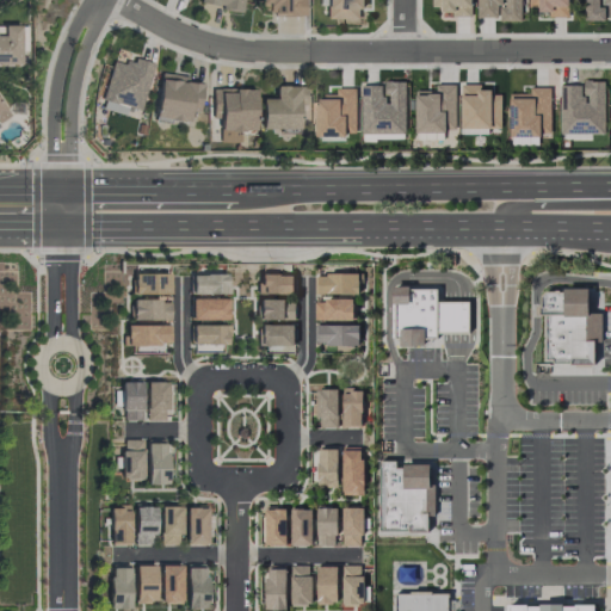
[(199,0),(199,6),(241,11),(242,0),(199,0)]
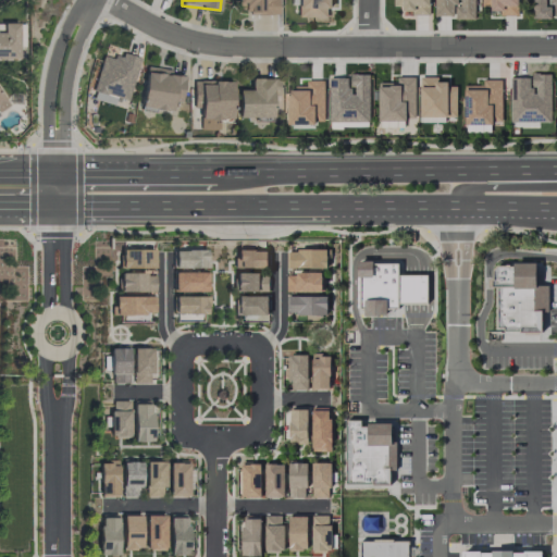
[(270,0),(236,0),(236,13),(276,13),(276,0),(271,0),(270,0)]
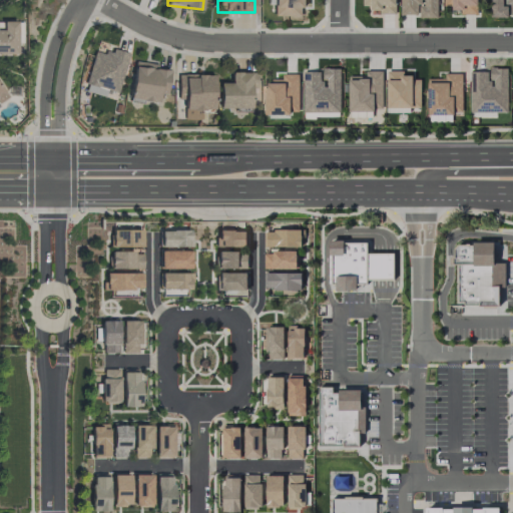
[(302,16),(302,7),(309,7),(308,0),(273,0),(273,15),(302,16)]
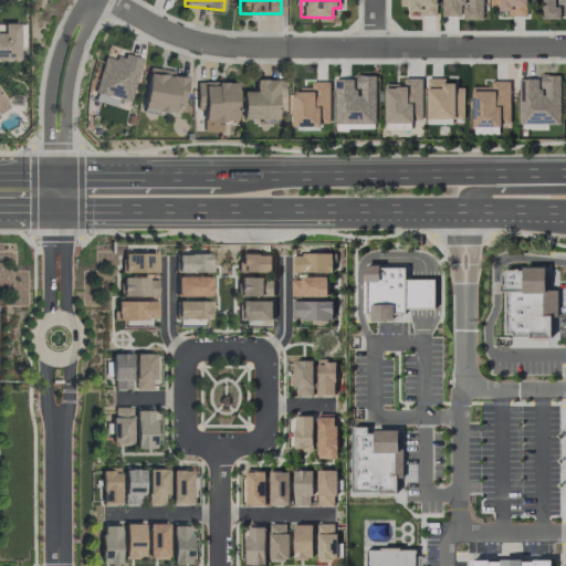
[(437,0),(400,0),(400,7),(406,7),(406,16),(437,16),(437,0)]
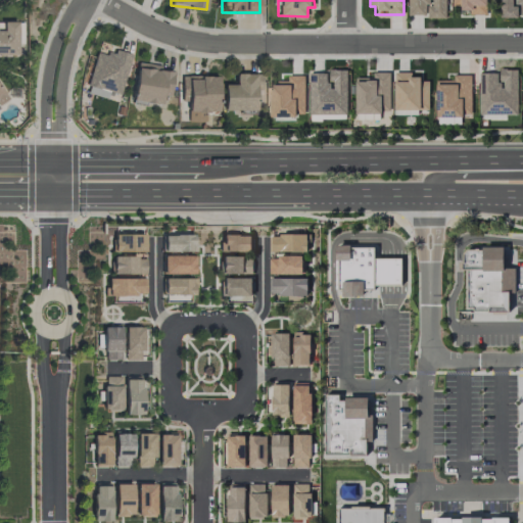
[(446,16),(445,0),(409,0),(410,16),(446,16)]
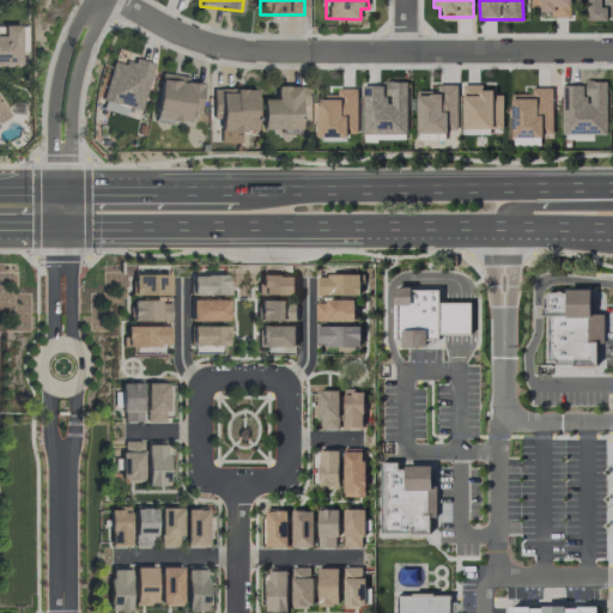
[(570,17),(570,0),(529,0),(529,7),(540,7),(540,12),(551,12),(551,17),(570,17)]
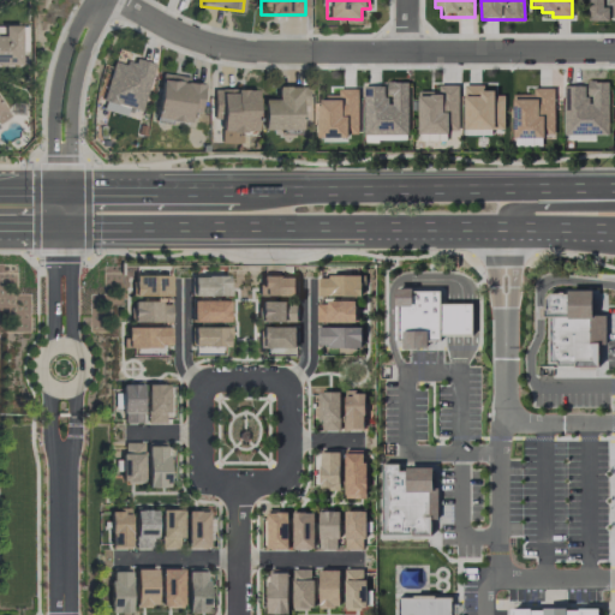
[(609,21),(609,17),(614,17),(614,0),(587,0),(589,21),(609,21)]
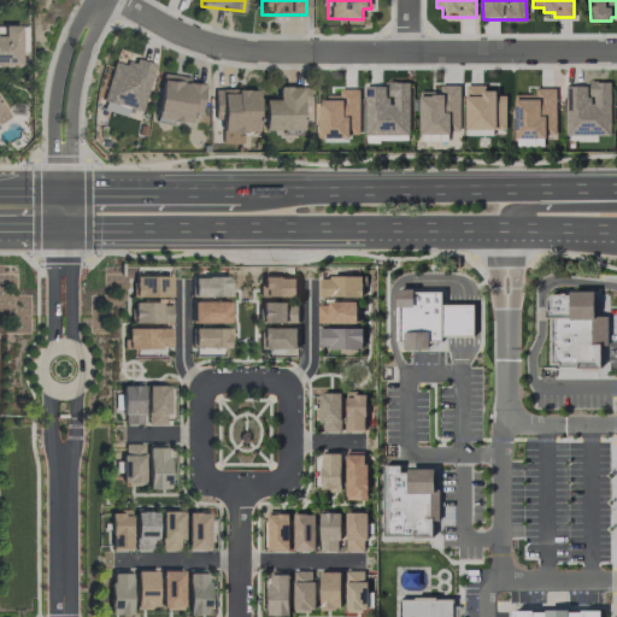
[(152,64),(135,59),(133,65),(112,60),(100,109),(137,118),(152,64)]
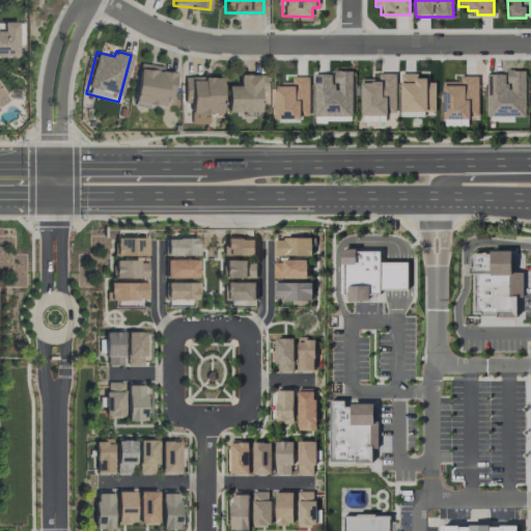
[(137,65),(133,103),(162,106),(163,96),(170,98),(174,70),(137,65)]
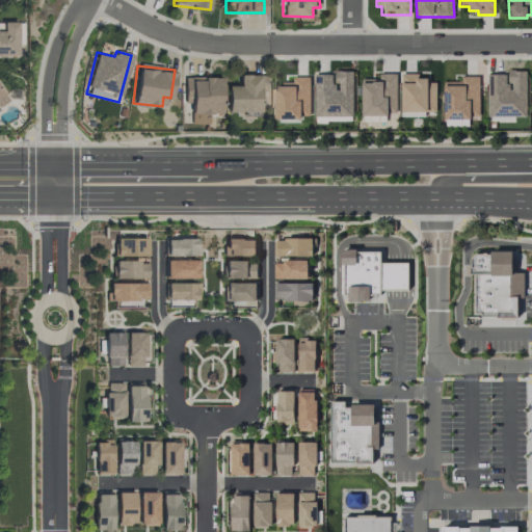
[(527,70),(507,70),(507,74),(488,74),(487,116),(526,116),(527,70)]
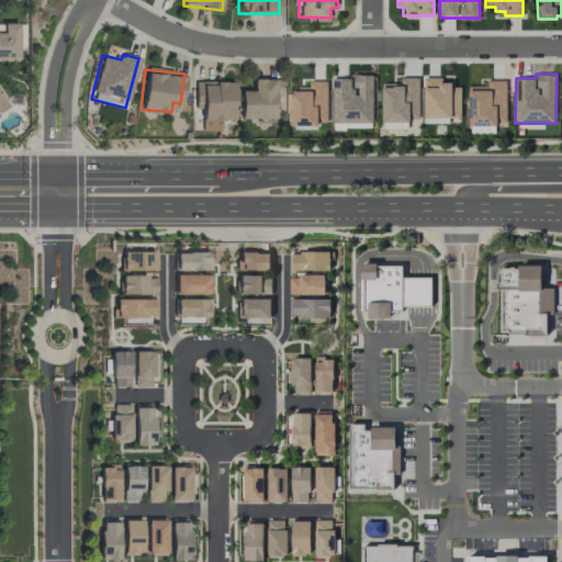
[(373,75),(352,75),(352,79),(333,78),(332,123),(372,124),(373,75)]
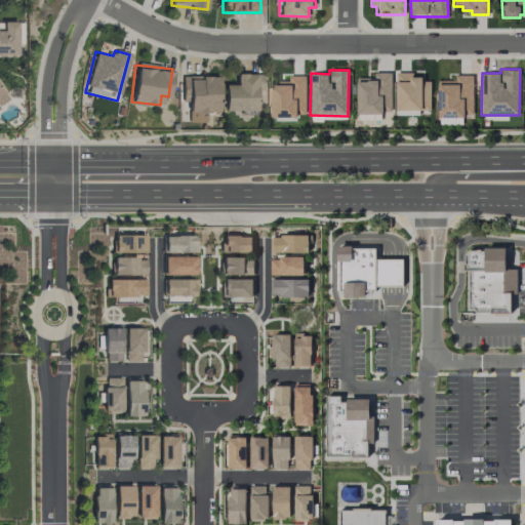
[(391,72),(374,72),(374,78),(357,78),(357,114),(391,114),(391,72)]
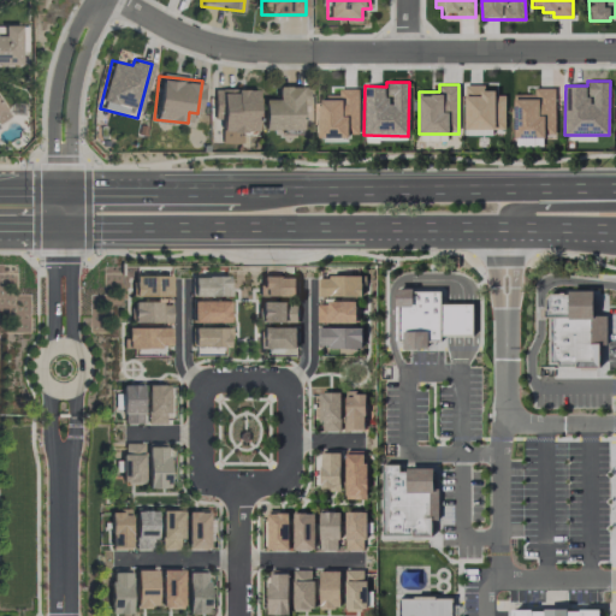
[(504,129),(505,93),(485,93),(485,86),(466,84),(465,129),(504,129)]
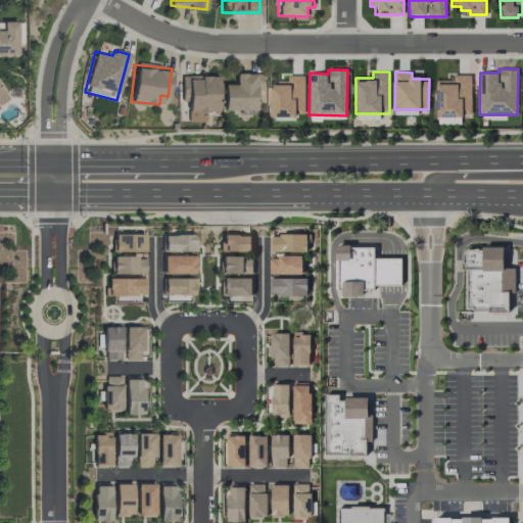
[(222,111),(254,112),(254,89),(260,89),(260,74),(234,74),(234,85),(222,84),(222,111)]
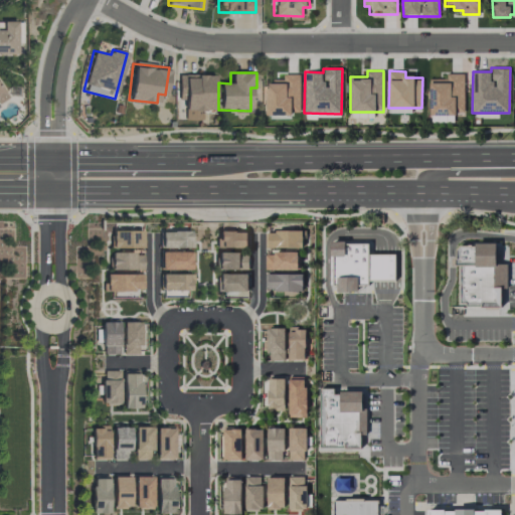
[(464,73),(447,73),(447,77),(428,78),(430,116),(464,115),(464,73)]
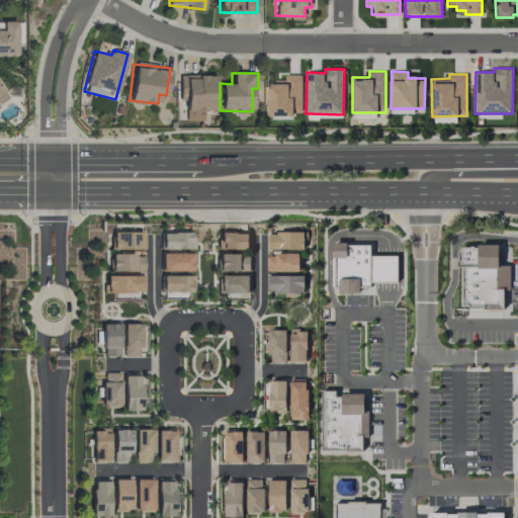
[(178,75),(178,101),(185,101),(185,112),(213,112),(213,75),(178,75)]
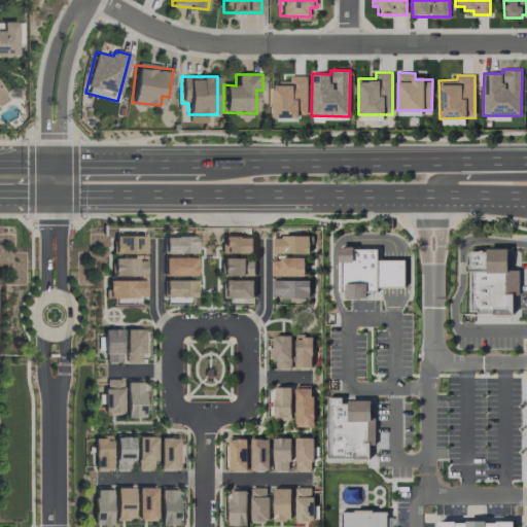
[(273,117),(307,117),(307,76),(289,76),(289,81),(280,81),(280,85),(273,85),(273,117)]
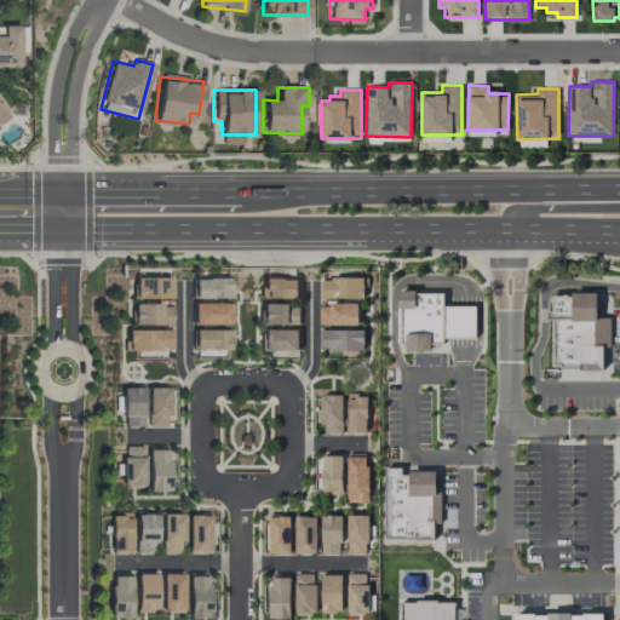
[(170,277),(132,277),(132,298),(170,298),(170,277)]
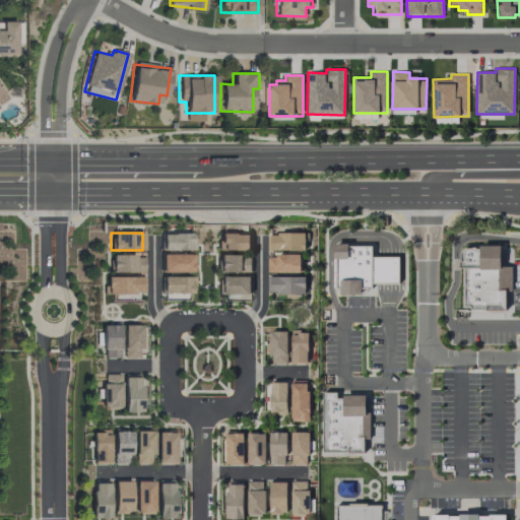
[(305,250),(305,233),(270,234),(270,250),(305,250)]
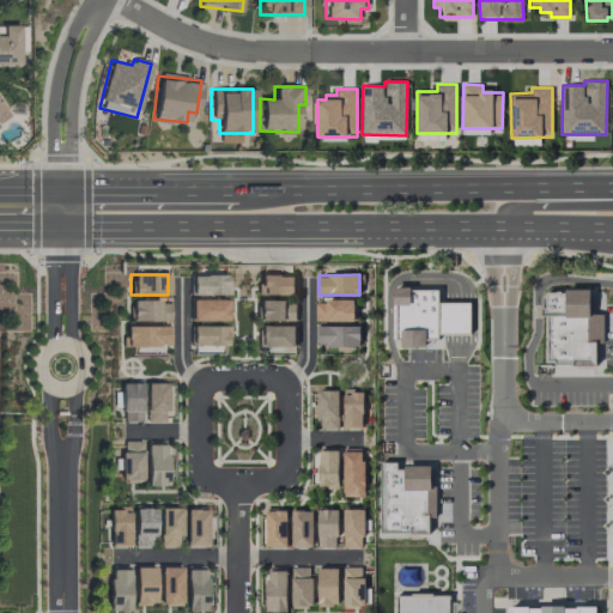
[(226,275),(190,275),(190,295),(226,295),(226,275)]
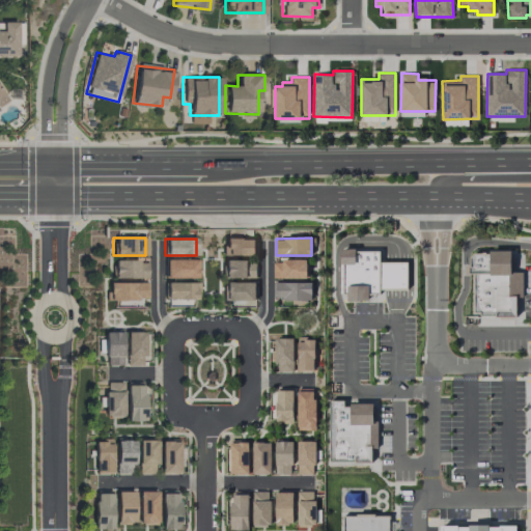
[(255,239),(222,239),(221,255),(254,255),(255,239)]
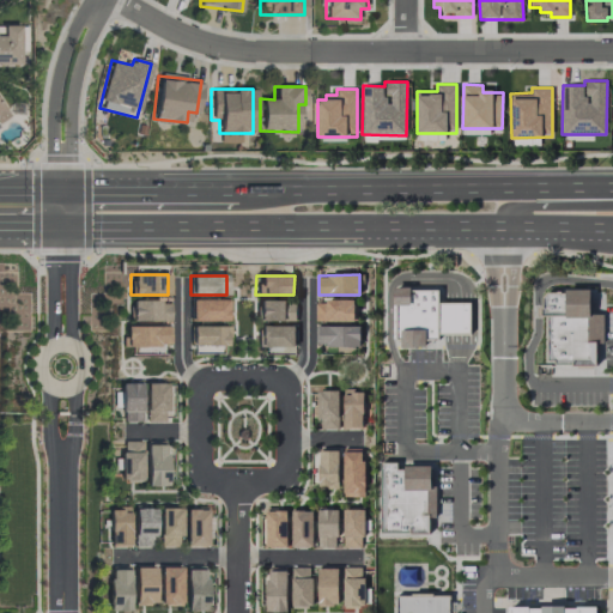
[(471,334),(471,302),(439,302),(438,289),(396,289),(396,346),(426,346),(426,340),(439,340),(439,334),(471,334)]
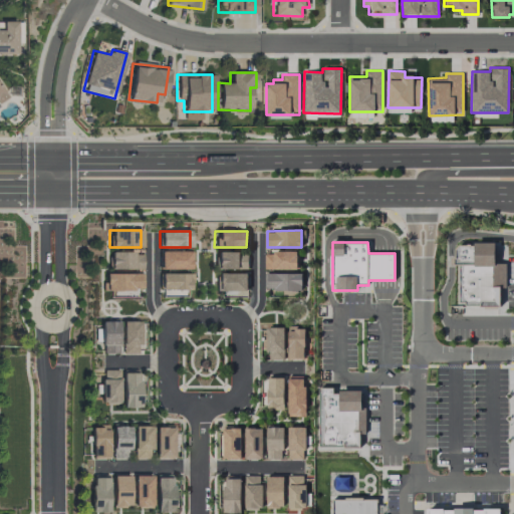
[(495,244),(460,244),(456,248),(455,265),(459,265),(458,302),(467,302),(467,305),(479,305),(479,307),(501,307),(502,287),(494,287),(495,244)]
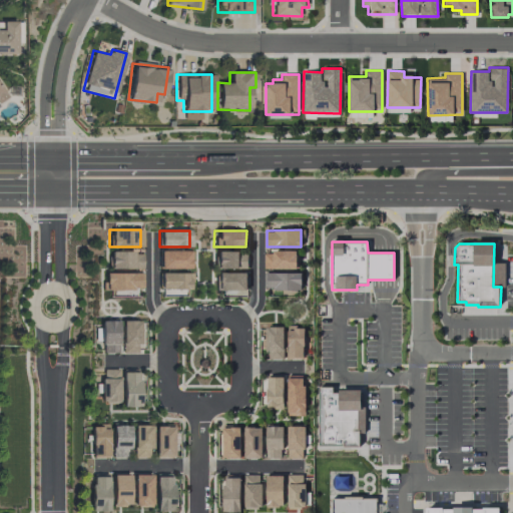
[(158,269),(189,269),(189,251),(158,250),(158,269)]
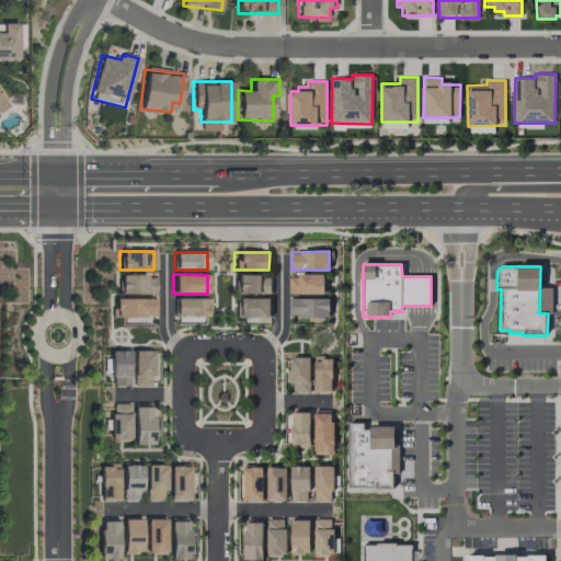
[(288,294),(323,294),(324,275),(289,274),(288,294)]
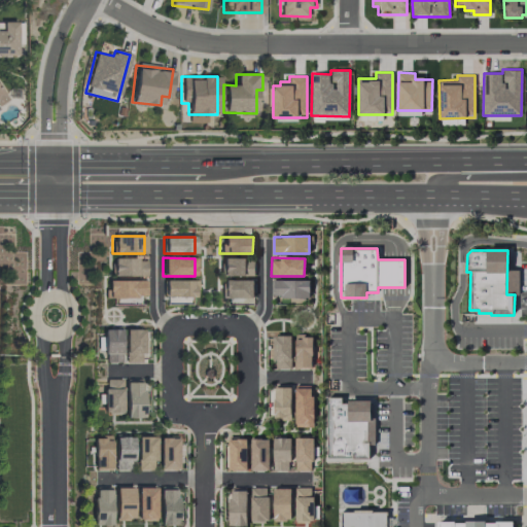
[(145,276),(145,258),(111,259),(112,276),(145,276)]
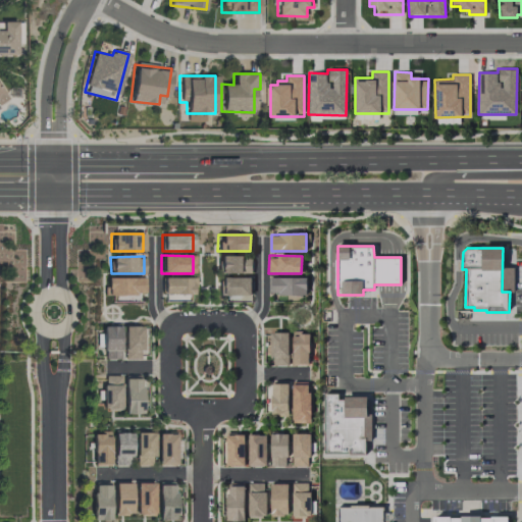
[(252,256),(219,257),(219,273),(252,272),(252,256)]
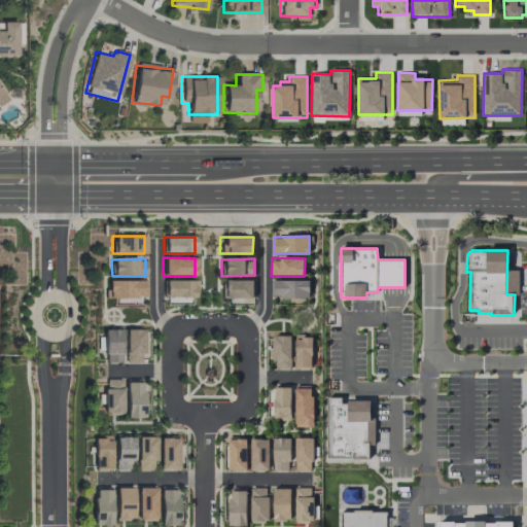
[(254,280),(221,279),(221,297),(253,299),(254,280)]
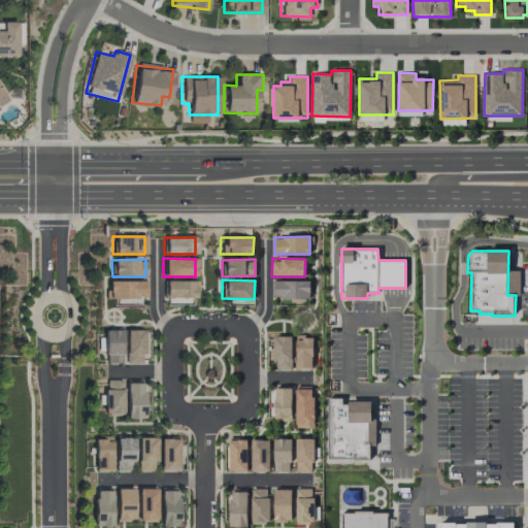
[(310,282),(273,279),(272,297),(309,298),(310,282)]
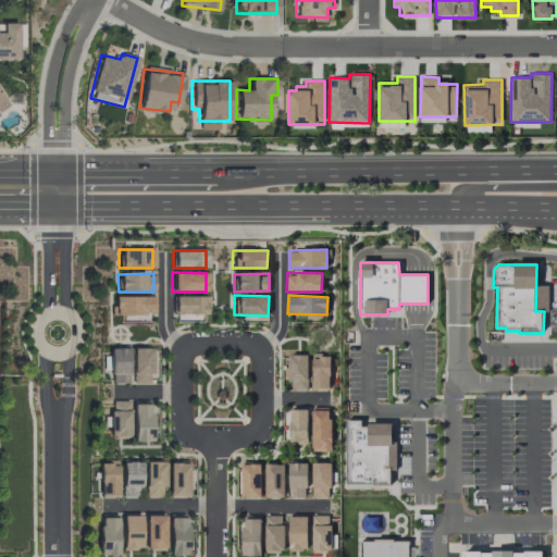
[(151,314),(151,296),(110,297),(111,316),(151,314)]
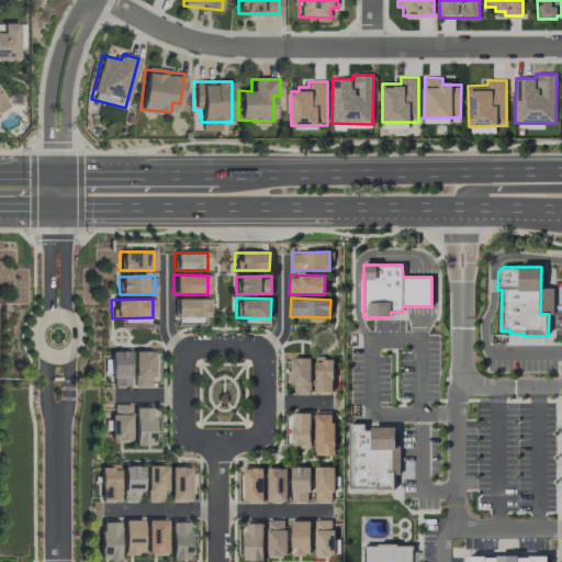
[(206,300),(175,299),(173,316),(206,316),(206,300)]
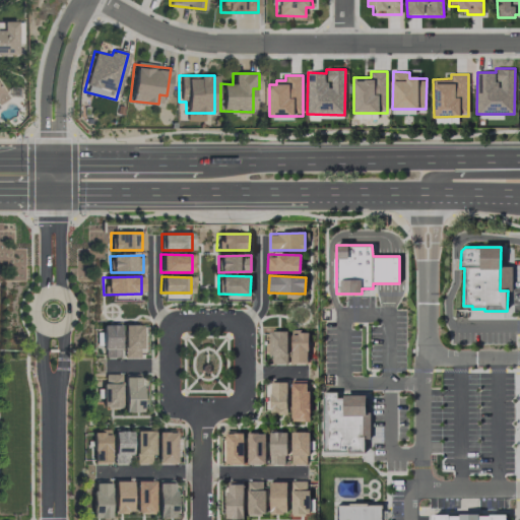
[(123,358),(140,358),(139,323),(123,324),(123,358)]
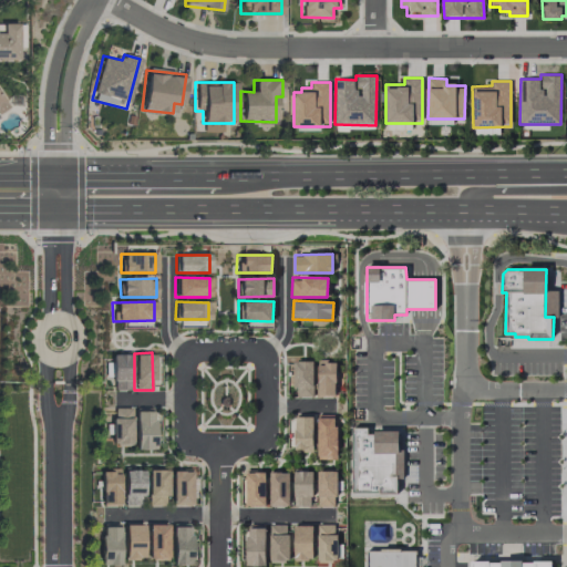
[(112,390),(130,390),(129,353),(111,353),(112,390)]
